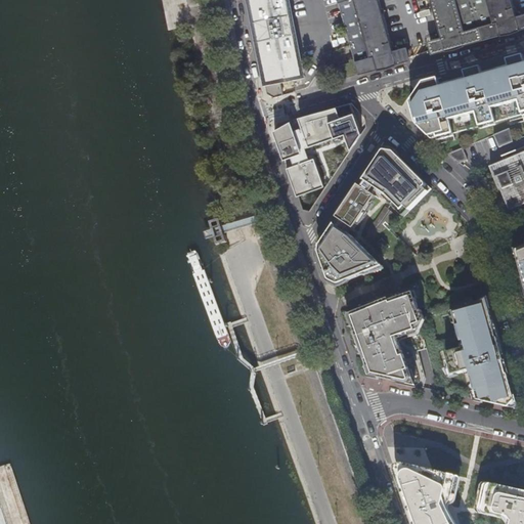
[(249,0),(267,94),(274,98),(284,95),(280,79),(302,75),(287,0),(249,0)]
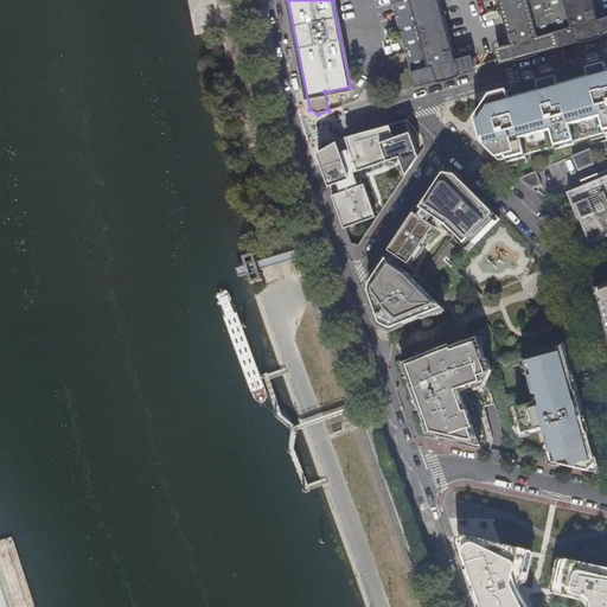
[(391,0),(407,51),(410,68),(416,87),(473,70),(473,68),(471,57),(468,55),(461,57),(454,55),(439,0),(391,0)]
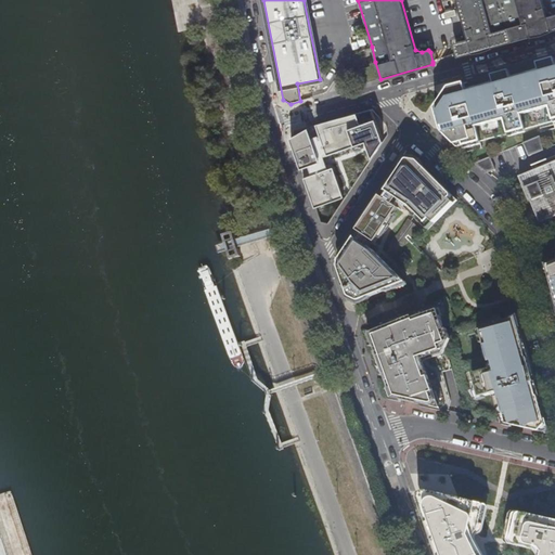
[(456,0),(467,36),(463,40),(456,42),(455,44),(459,55),(461,56),(554,29),(554,15),(552,16),(546,15),(542,0),(456,0)]
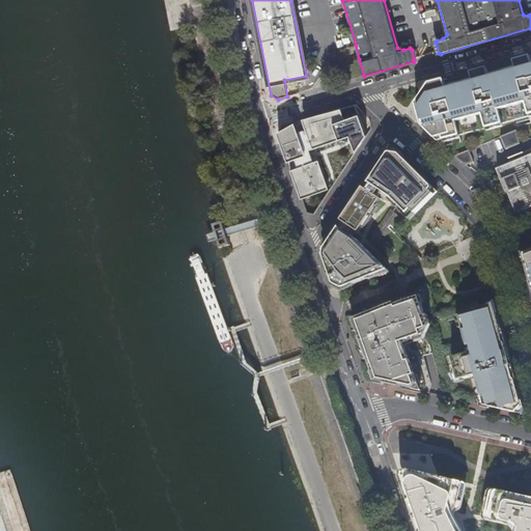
[(474,79),(447,86),(445,80),(429,83),(416,104),(423,127),(446,149),(463,144),(462,138),(530,117),(530,119),(530,57),(530,56),(514,60),(516,67),(490,75),(487,67),(472,72),(474,79)]
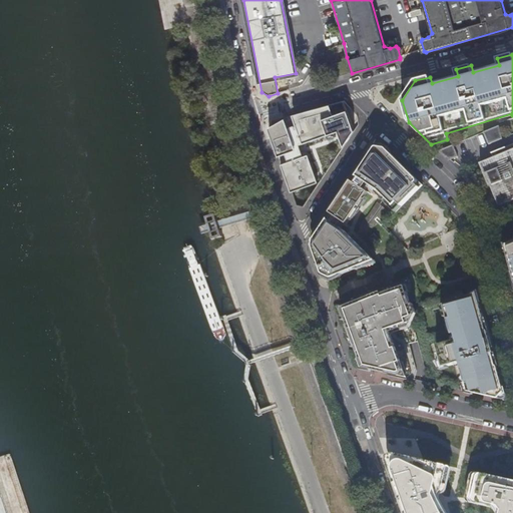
[(332,78),(352,73),(347,57),(343,59),(343,61),(333,64),(330,65),(330,66),(329,69),(332,78)]
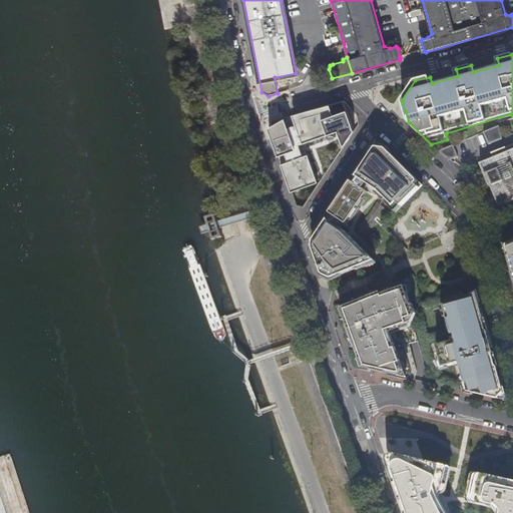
[(269,127),(292,191),(318,182),(305,144),(344,130),(348,140),(359,124),(358,117),(345,100),(307,111),(289,116),(269,127)]
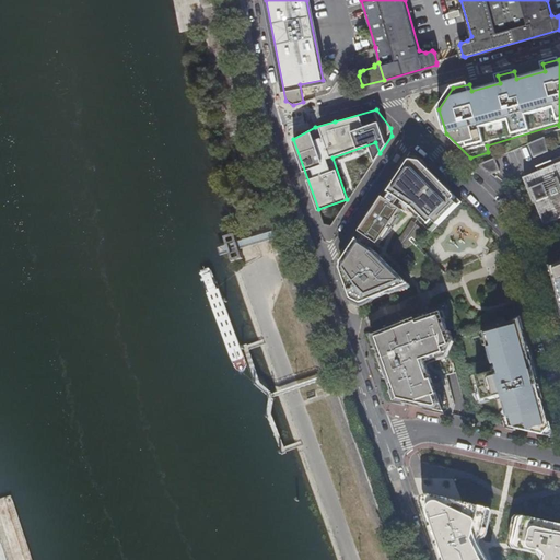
[(526,146),(532,160),(547,153),(547,152),(544,139),(526,146)]
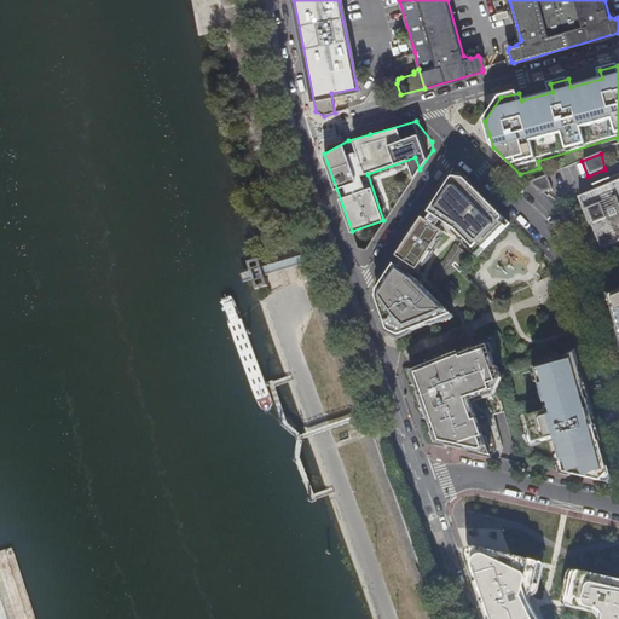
[(531,185),(542,194),(550,190),(547,178),(531,185)]
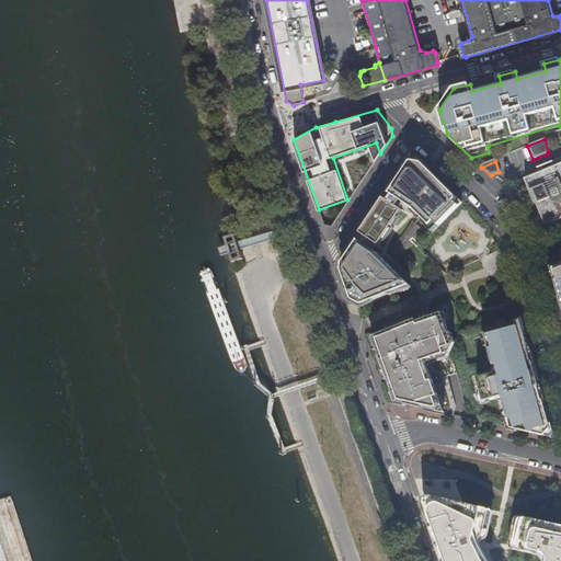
[(393,193),(396,195),(364,242),(348,264),(345,275),(347,278),(346,279),(350,289),(351,288),(356,301),(355,304),(363,307),(364,306),(388,295),(388,296),(398,293),(398,292),(420,283),(388,260),(387,263),(382,260),(385,256),(380,254),(377,254),(377,251),(375,250),(379,244),(381,245),(405,210),(402,209),(407,203),(409,202),(410,205),(416,209),(418,207),(421,209),(420,212),(435,224),(438,219),(444,222),(465,201),(427,163),(421,170),(413,162),(393,193)]
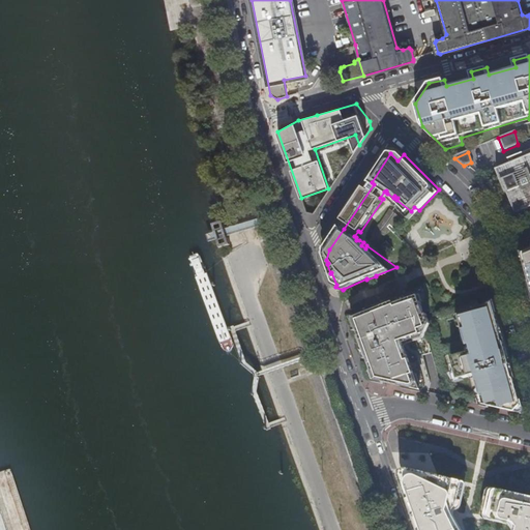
[(529,155),(497,169),(501,181),(504,179),(518,211),(529,206),(529,155)]
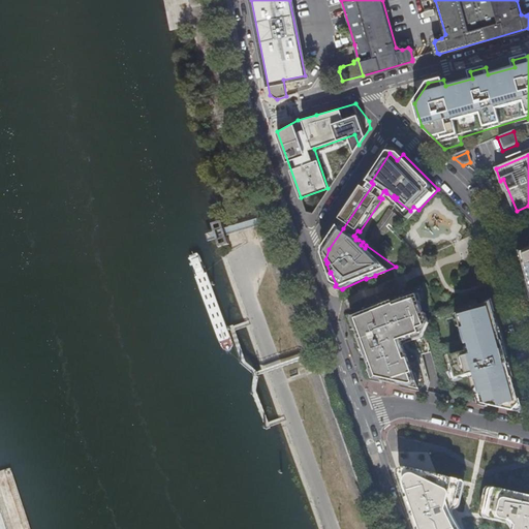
[(221,224),(212,227),(220,250),(229,247),(221,224)]
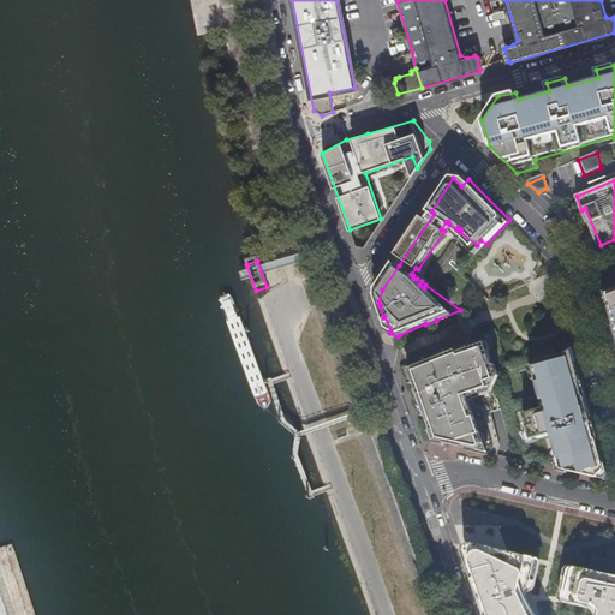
[(433,441),(484,453),(487,447),(482,434),(479,435),(467,400),(496,390),(495,386),(499,377),(495,365),(494,365),(487,342),(437,363),(435,358),(411,369),(413,374),(421,394),(416,395),(419,408),(424,407),(433,430),(429,431),(433,441)]
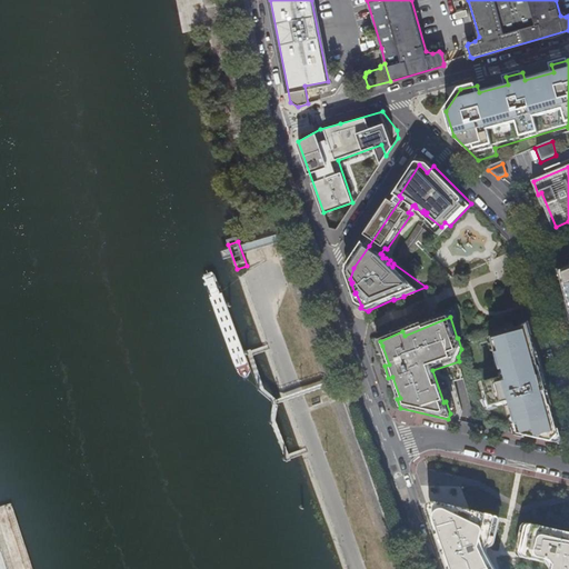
[(511,403),(520,435),(562,445),(529,326),(516,331),(512,322),(490,331),(495,341),(502,371),(506,370),(507,378),(486,383),(491,408),(511,403)]
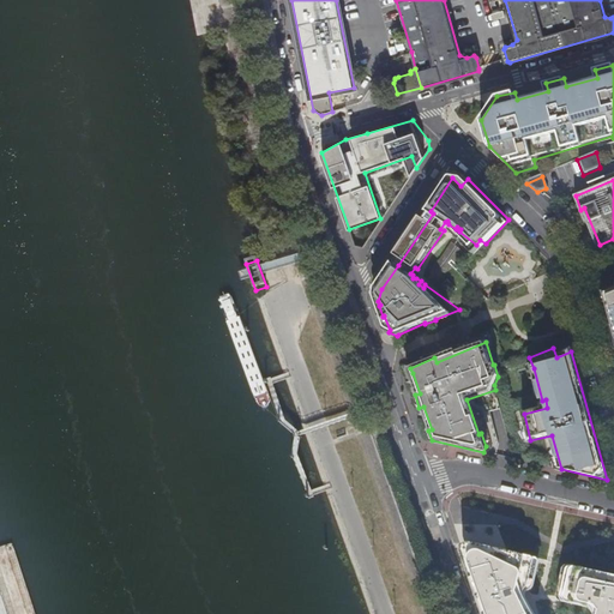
[(613,613),(613,573),(458,540),(483,613),(613,613)]
